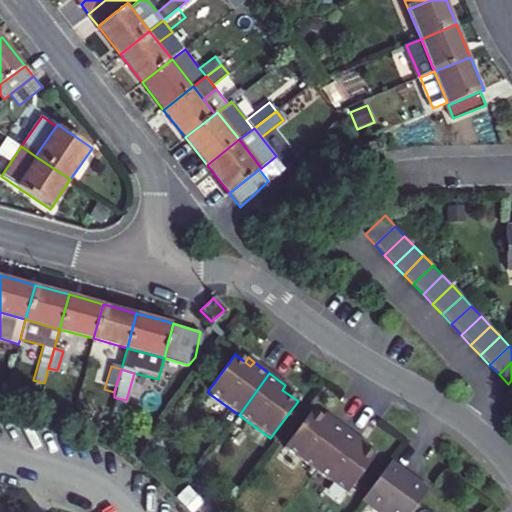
[(285,385),(282,390),(288,394),(291,389),(285,385)]
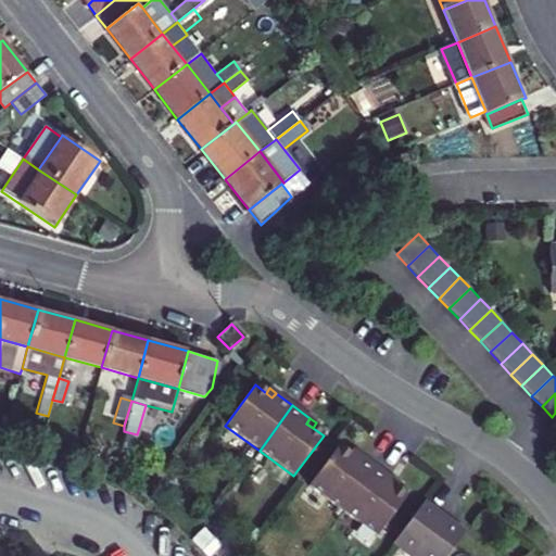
[(353,457),(342,450),(313,490),(346,516),(380,470),(363,457),(359,463),(353,457)]
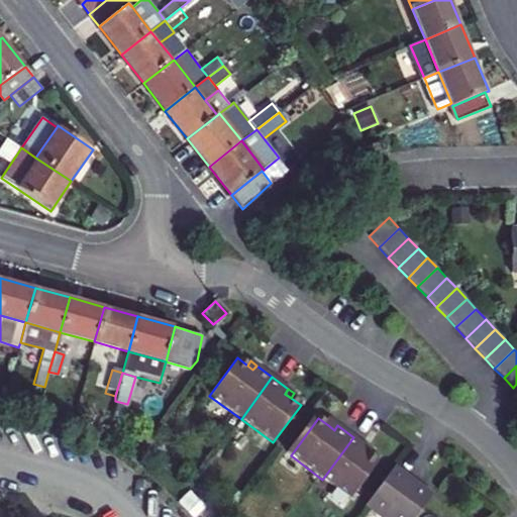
[(331,421),(328,425),(334,430),(337,425),(331,421)]
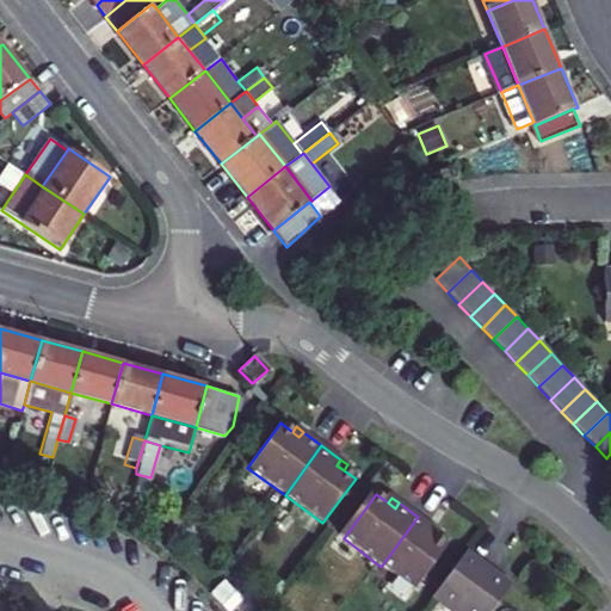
[(437,531),(418,517),(381,567),(419,594),(451,550),(439,542),(432,536),(437,531)]
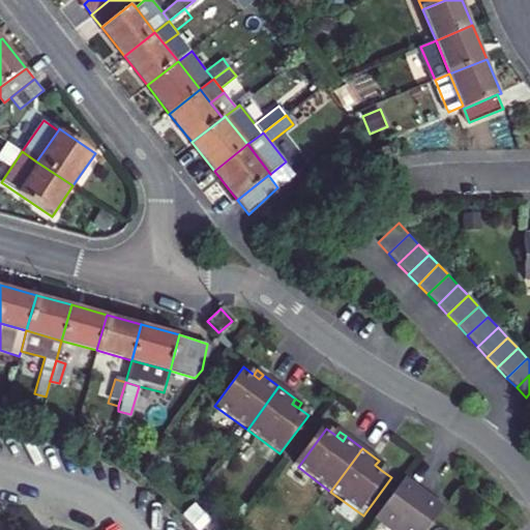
[(379,461),(375,465),(381,470),(385,465),(379,461)]
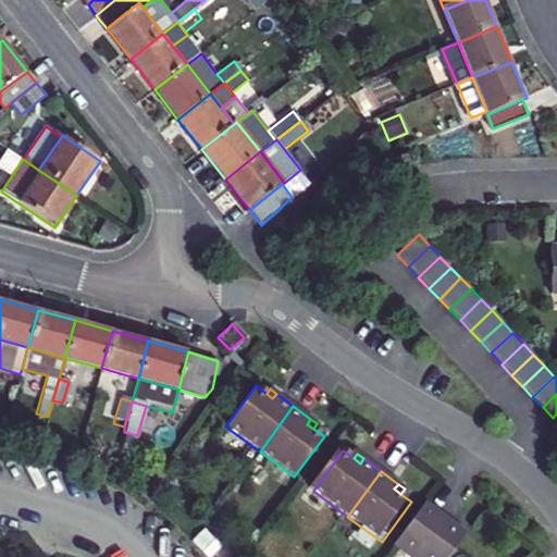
[(449,556),(467,534),(424,504),(393,545),(408,556),(449,556)]
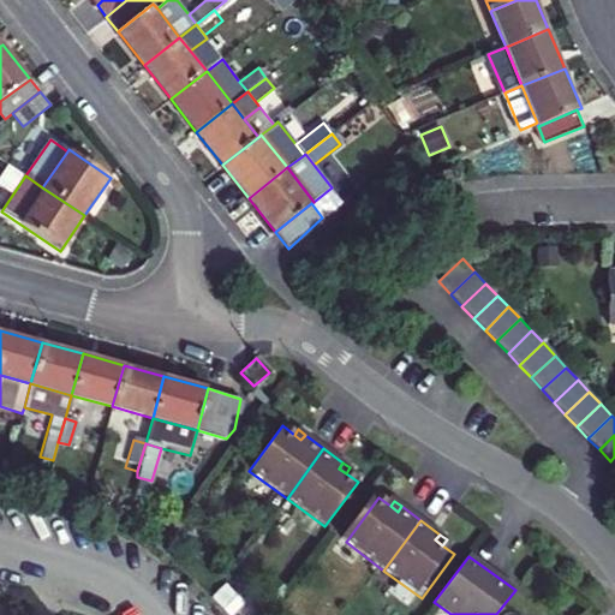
All buildings are outlined.
